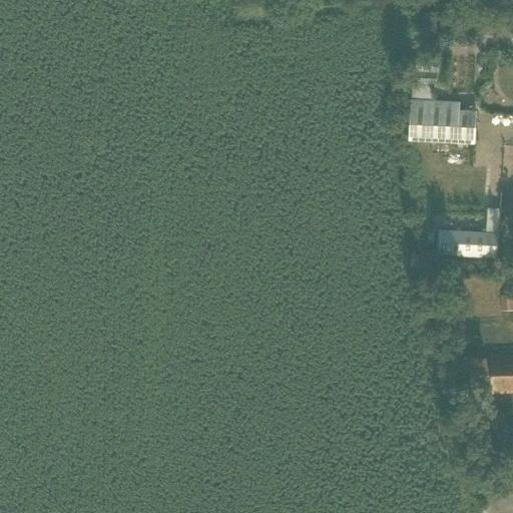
[(410,141),(475,145),(477,109),(459,108),(460,102),(433,100),(434,86),(413,84),(412,100),(405,100),(404,110),(411,111),(410,141)]
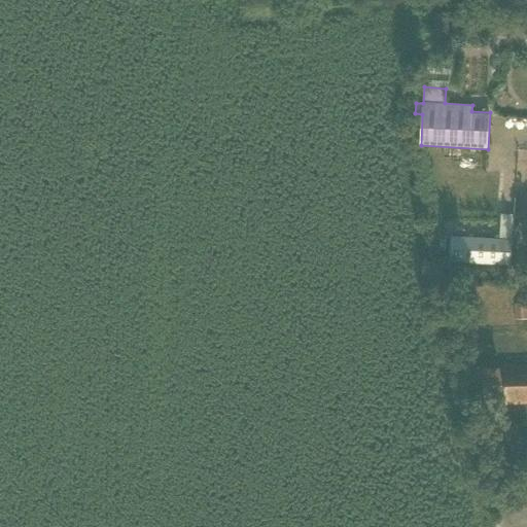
[(451,236),(449,260),(511,266),(513,240),(451,236)]
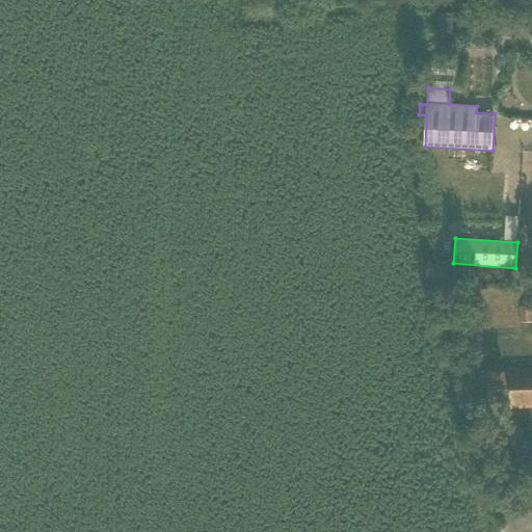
[(531,307),(519,308),(520,323),(531,322),(531,307)]
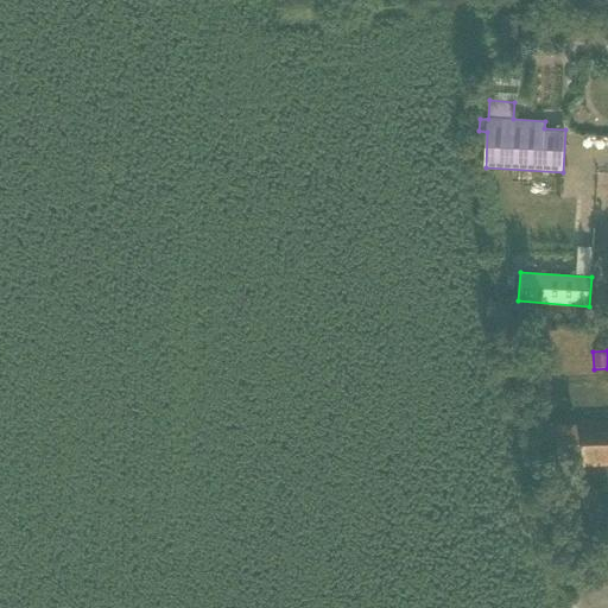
[(545,355),(533,355),(534,377),(546,377),(545,355)]
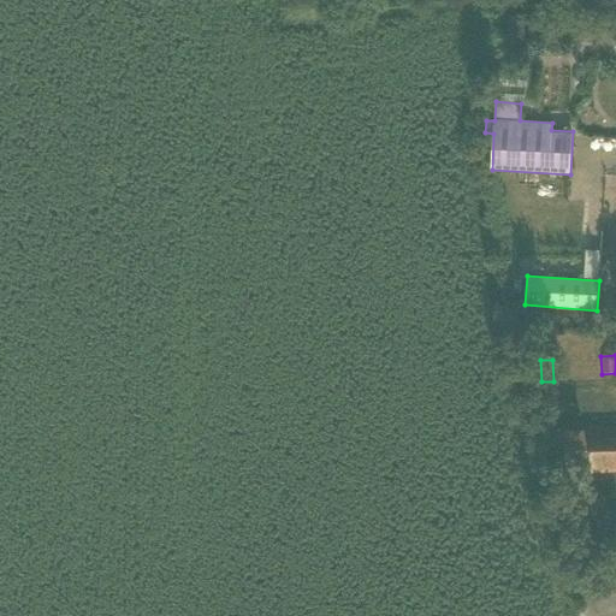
[(590,461),(590,473),(615,472),(615,426),(590,427),(590,431),(560,431),(561,461),(590,461)]
